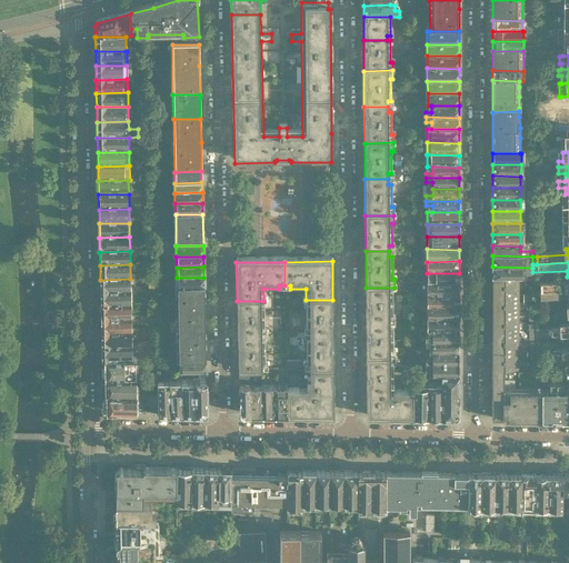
[(532,268),(492,267),(492,279),(518,279),(532,279),(532,272),(532,268)]
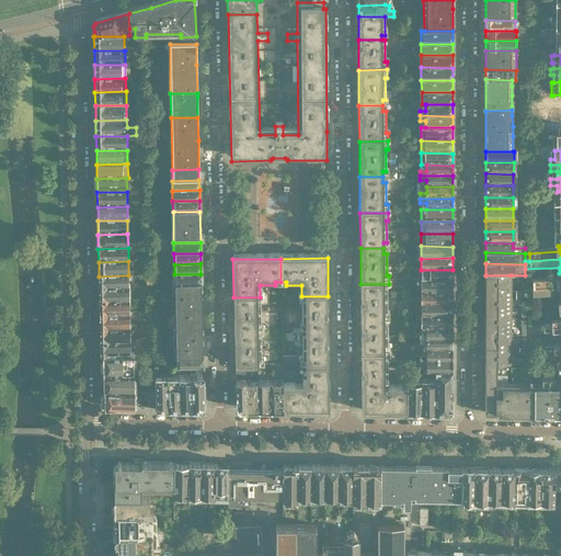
[(453,270),(421,270),(421,282),(453,282),(453,270)]
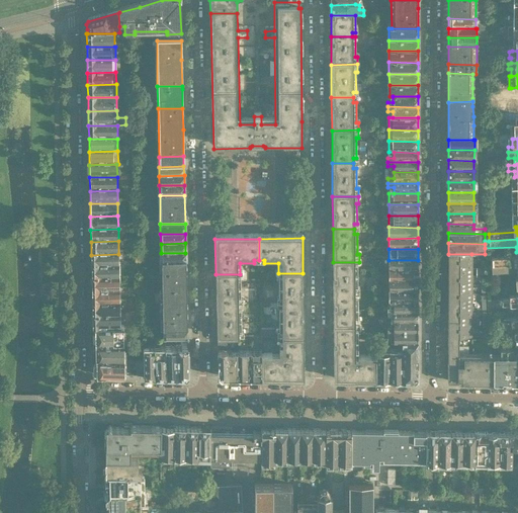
[(185,253),(161,253),(161,263),(185,262),(185,253)]
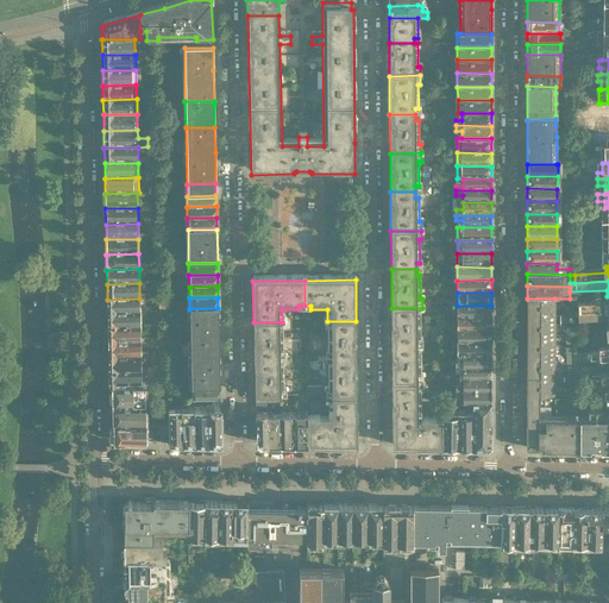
[(139,299),(107,300),(107,314),(139,313),(139,299)]
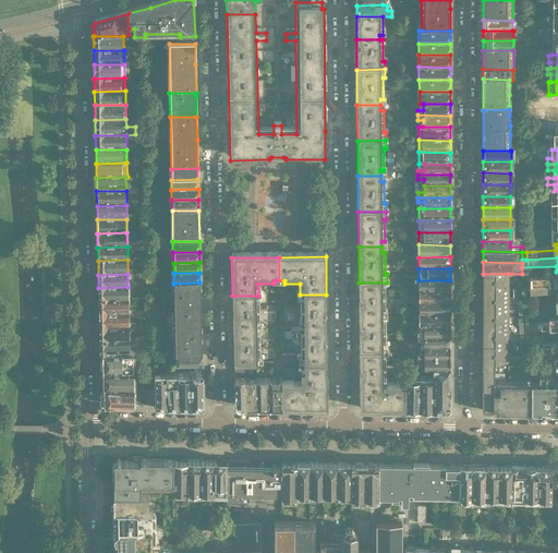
[(508,274),(483,274),(482,274),(482,284),(508,285),(508,274)]
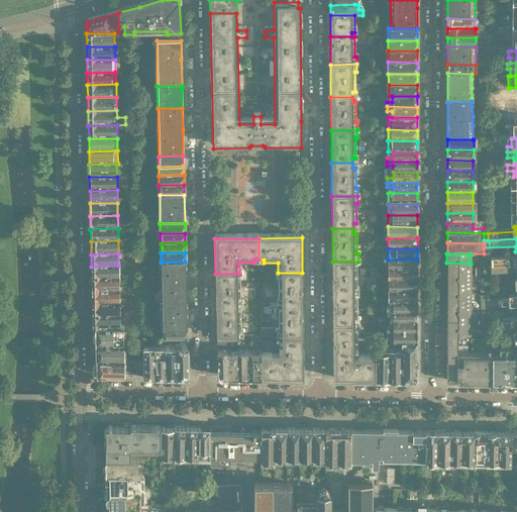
[(516,258),(490,260),(491,267),(513,266),(513,261),(515,261),(515,266),(516,265),(516,258)]
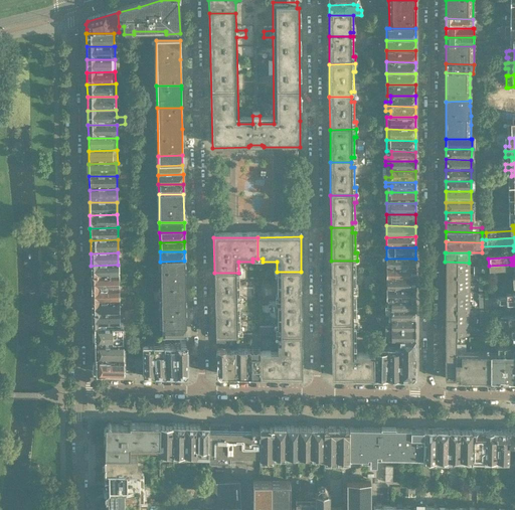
[(415,259),(386,259),(386,270),(415,270),(415,259)]
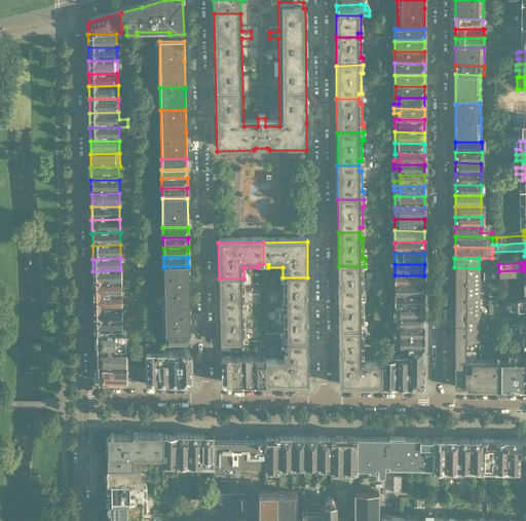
[(188,266),(163,267),(164,335),(190,335),(188,266)]
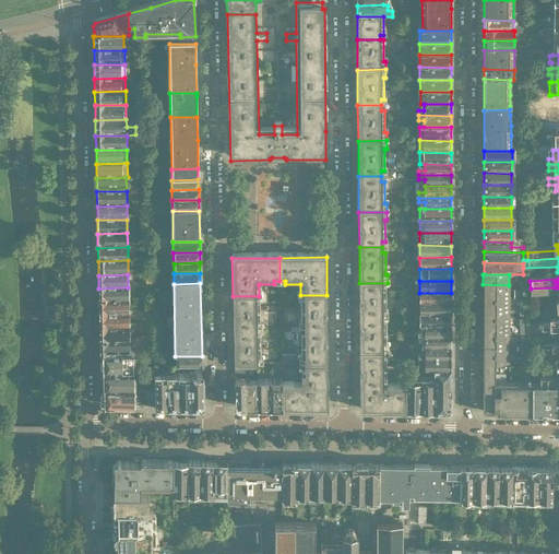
[(388,283),(359,283),(359,318),(382,318),(382,314),(385,313),(385,291),(388,291),(388,283)]
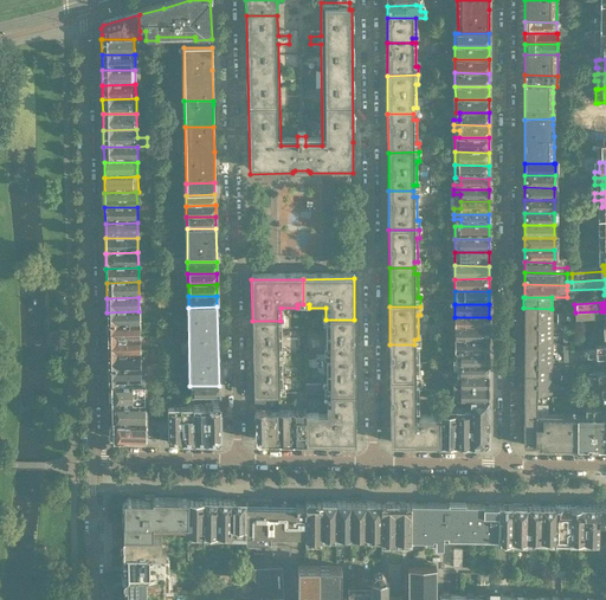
[(552,309),(523,308),(523,318),(552,318),(552,309)]
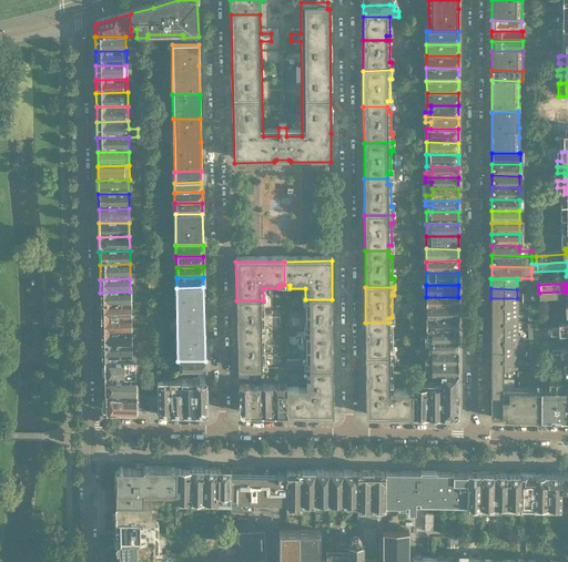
[(567,290),(566,292),(567,296),(564,296),(564,292),(539,293),(539,302),(567,299),(567,290)]
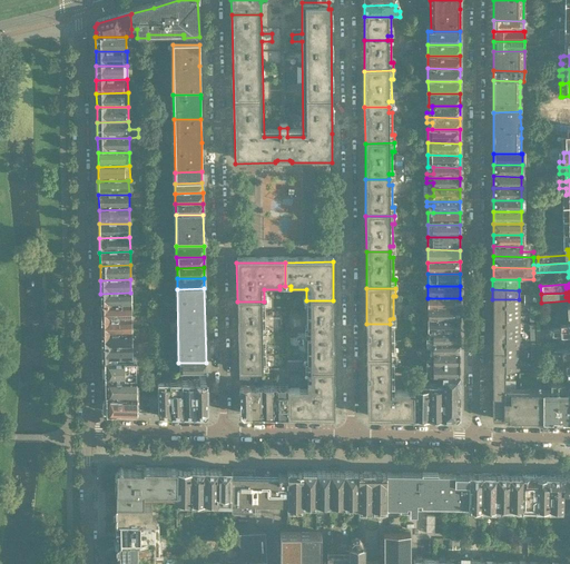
[(130,293),(100,294),(100,307),(131,307),(130,293)]
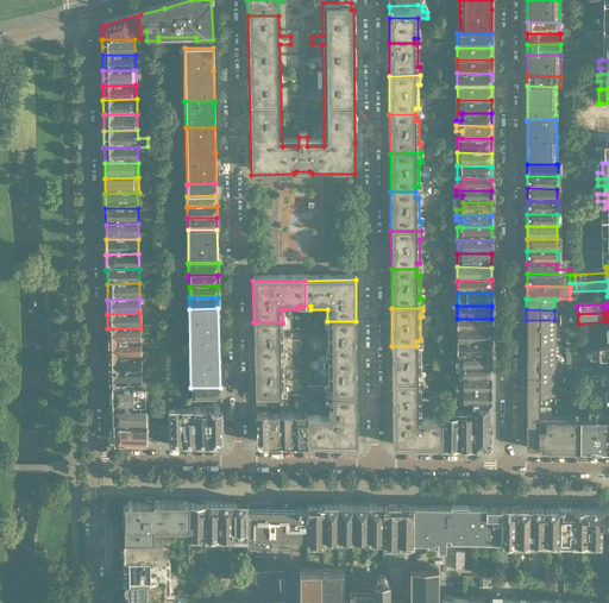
[(491,319),(457,319),(457,331),(491,331),(491,319)]
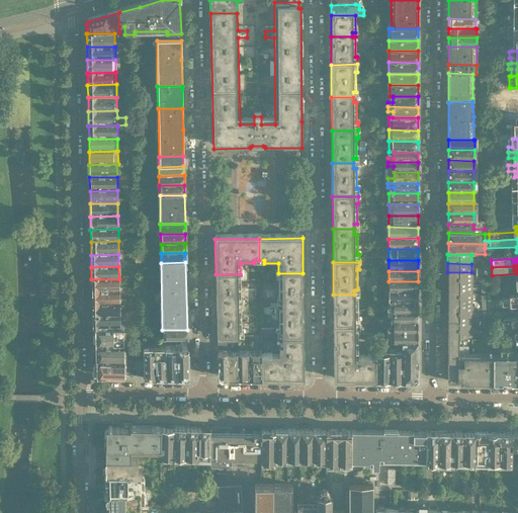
[(471,272),(447,272),(447,280),(471,280),(471,272)]
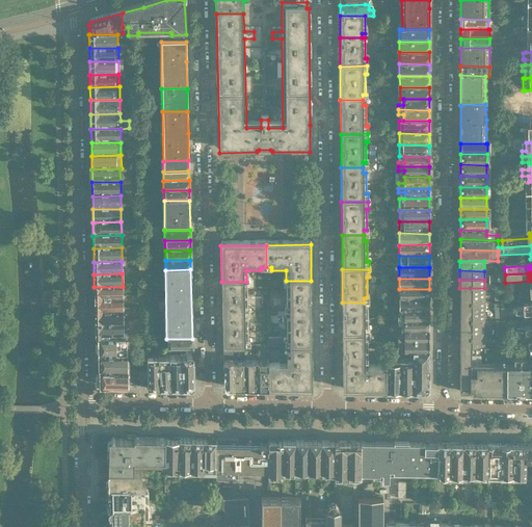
[(311,281),(286,281),(286,310),(289,310),(289,315),(312,315),(311,281)]
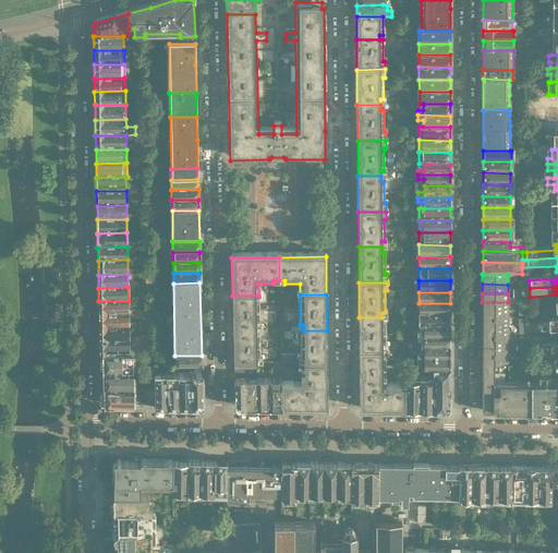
[(258,296),(232,296),(233,332),(256,331),(256,326),(259,326),(258,296)]
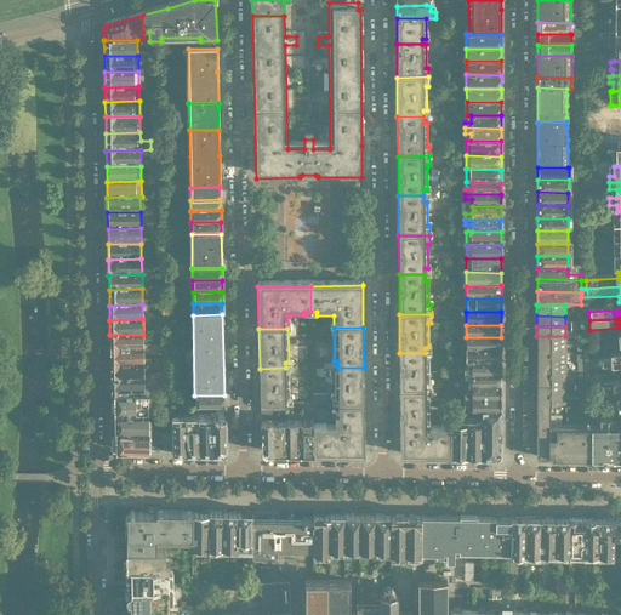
[(143,335),(109,335),(110,351),(143,349),(148,349),(148,345),(143,345),(143,335)]
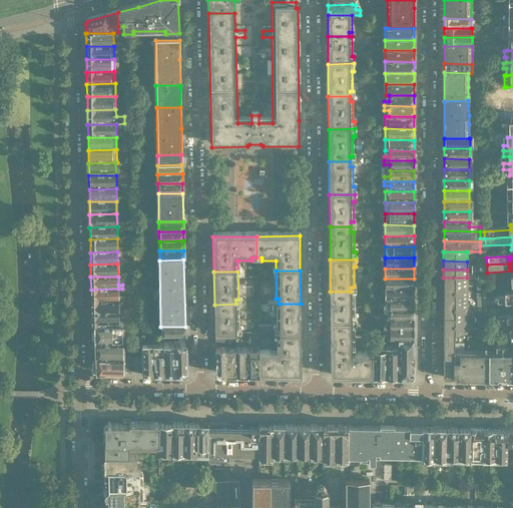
[(467,278),(443,278),(443,287),(467,287),(467,278)]
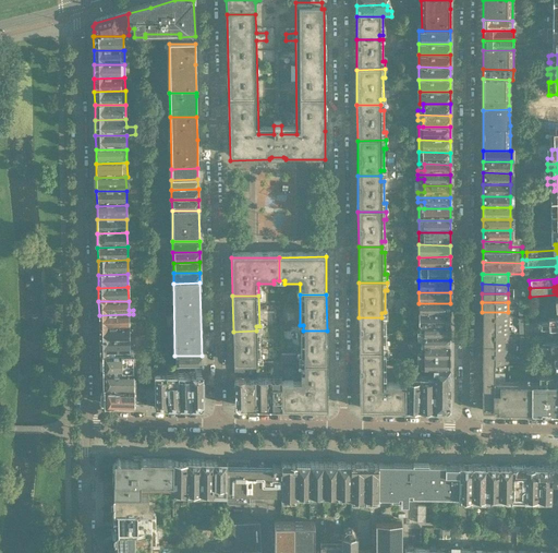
[(450,303),(419,303),(419,315),(450,315),(450,303)]
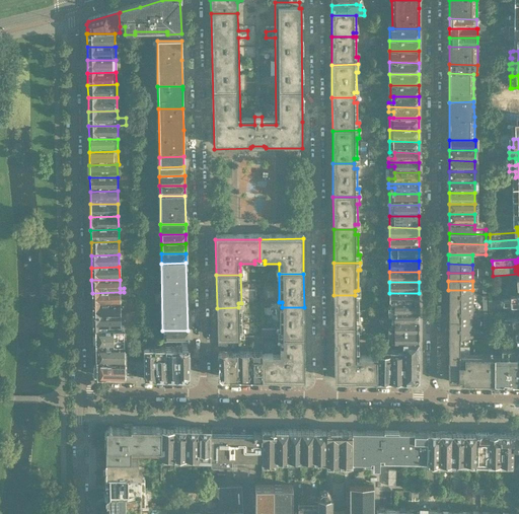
[(472,290),(448,290),(448,298),(472,298),(472,290)]
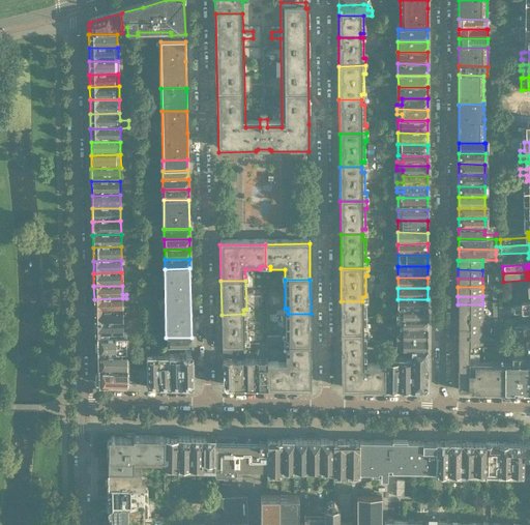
[(122,298),(94,299),(94,313),(122,312),(122,298)]
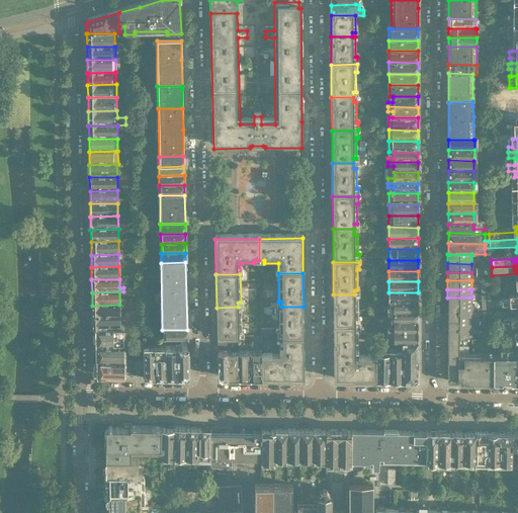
[(418,292),(389,292),(389,304),(394,304),(418,304),(418,292)]
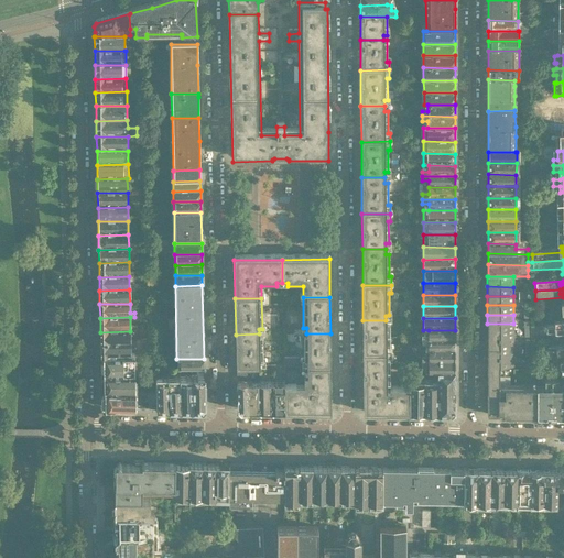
[(386,320),(362,320),(362,357),(391,357),(391,348),(389,348),(389,326),(386,326),(386,320)]
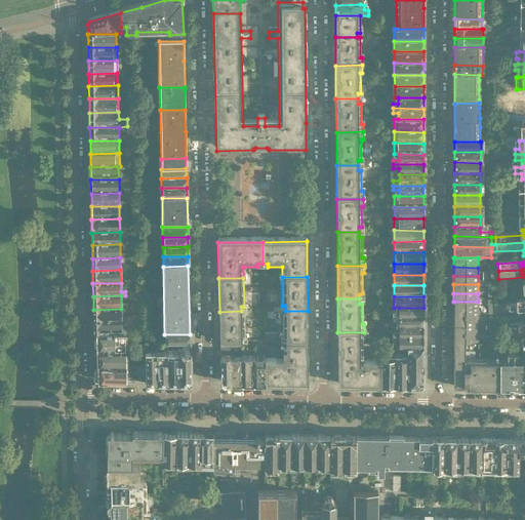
[(478,302),(453,302),(453,311),(478,311),(478,302)]
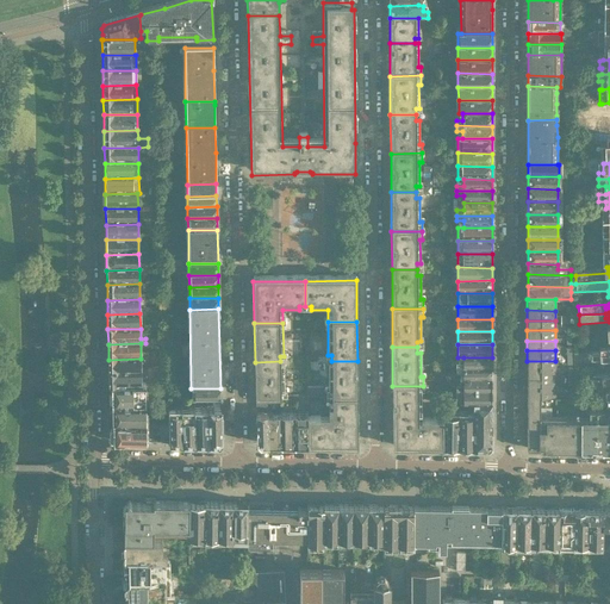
[(492,357),(464,357),(464,363),(456,363),(456,369),(492,369),(492,357)]
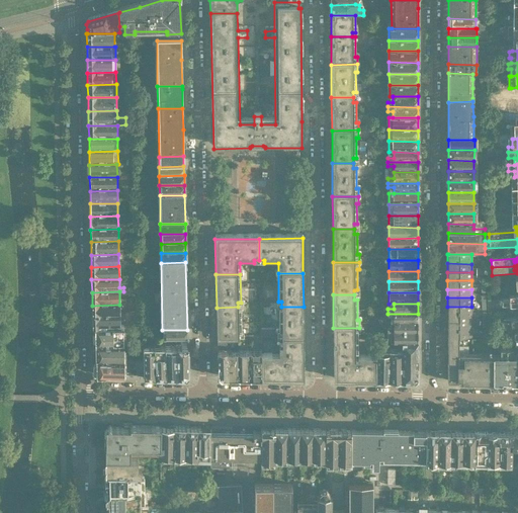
[(119,305),(92,306),(92,318),(119,317),(119,305)]
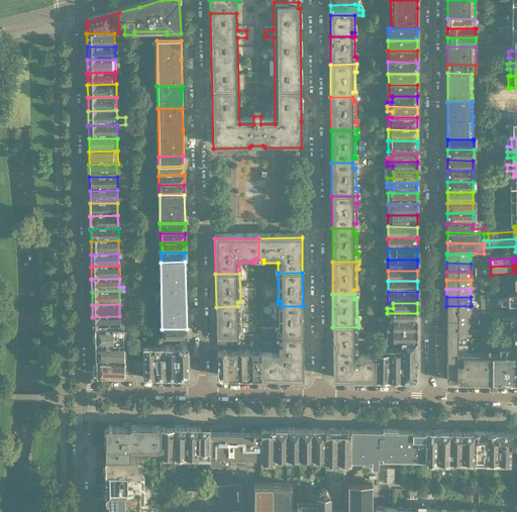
[(240,332),(240,311),(237,311),(237,306),(216,307),(217,340),(242,339),(242,332),(240,332)]
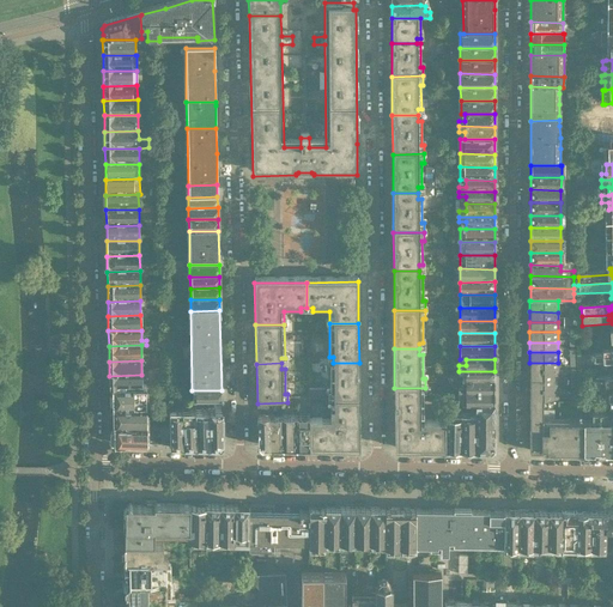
[(359,363),(333,363),(333,369),(331,369),(331,393),(328,393),(328,402),(359,401),(359,363)]
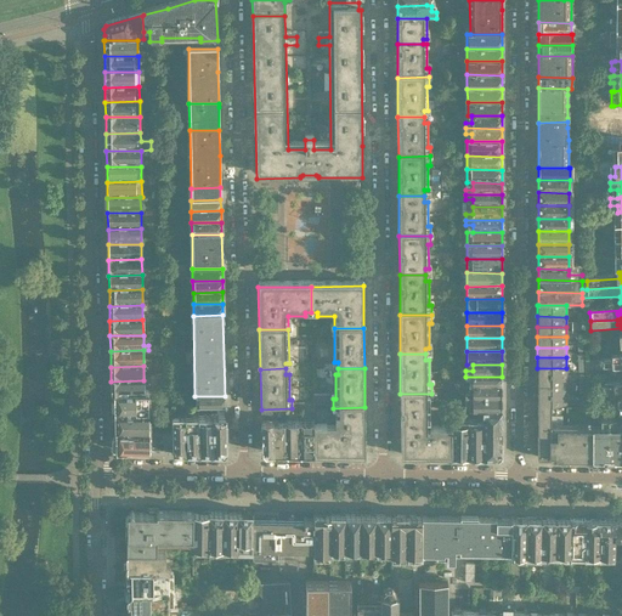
[(566,368),(537,368),(537,378),(566,378),(566,368)]
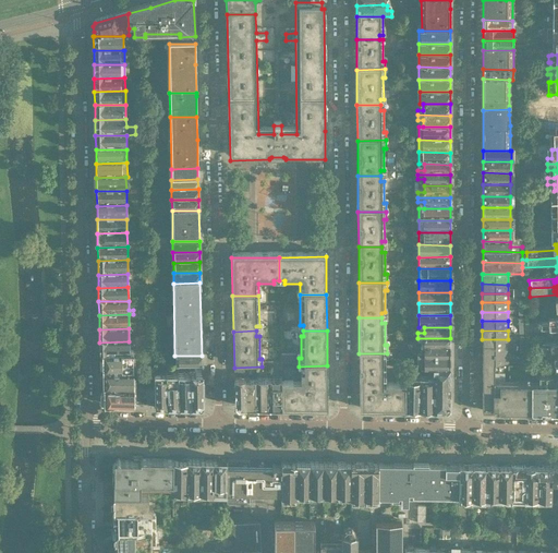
[(450,338),(417,338),(417,343),(424,343),(424,349),(449,349),(450,338)]
